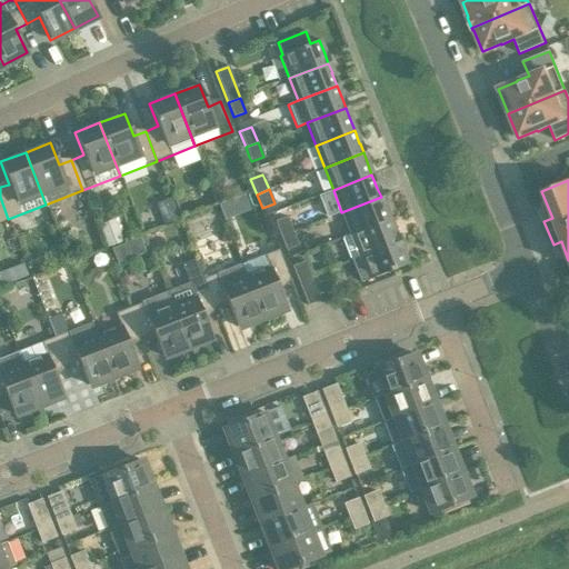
[(341,212),(350,235),(389,219),(383,207),(385,207),(381,197),(341,212)]
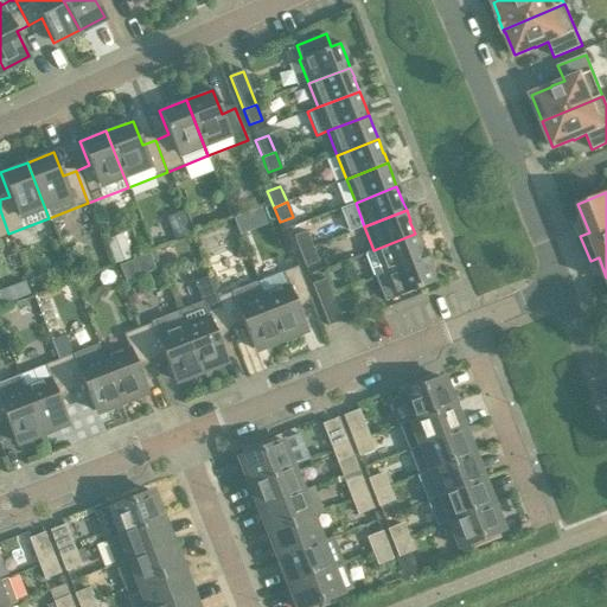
[(165,218),(173,241),(190,234),(181,211),(165,218)]
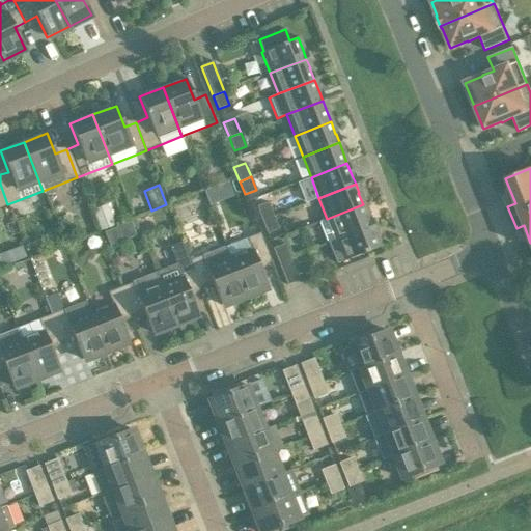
[(256,206),(261,221),(273,216),(268,202),(256,206)]
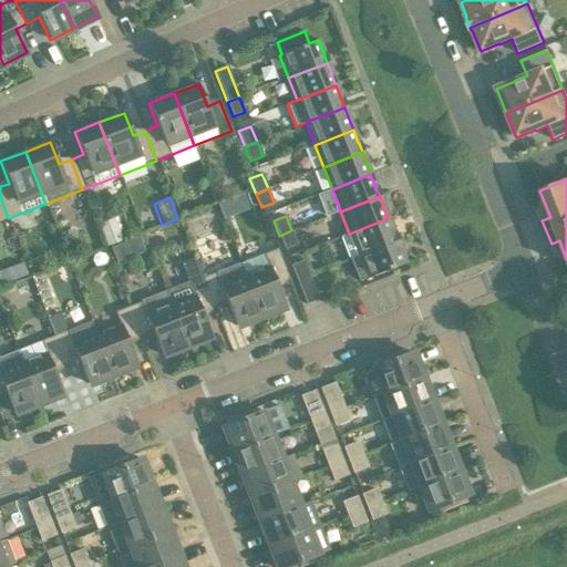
[(105,246),(121,239),(113,218),(98,224),(105,246)]
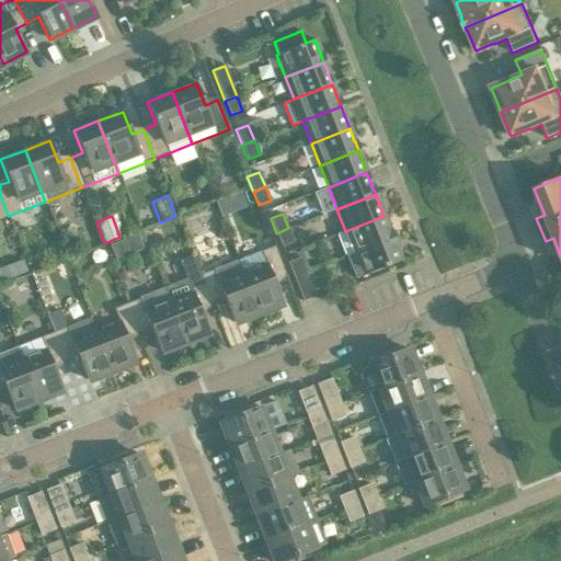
[(389,229),(384,216),(345,231),(338,233),(346,256),(392,238),(389,229)]
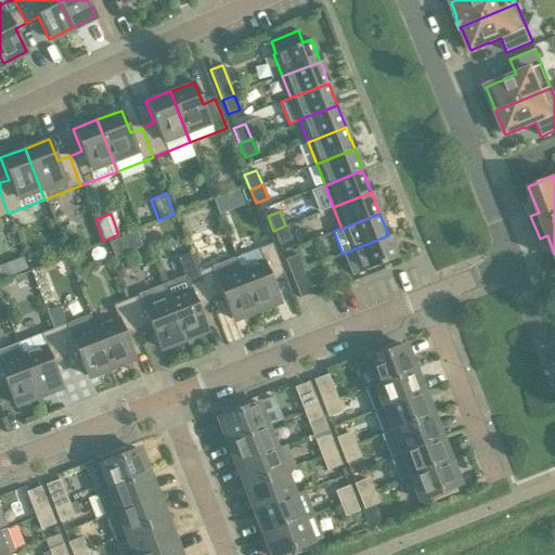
[(285,226),(273,231),(278,241),(289,235),(285,226)]
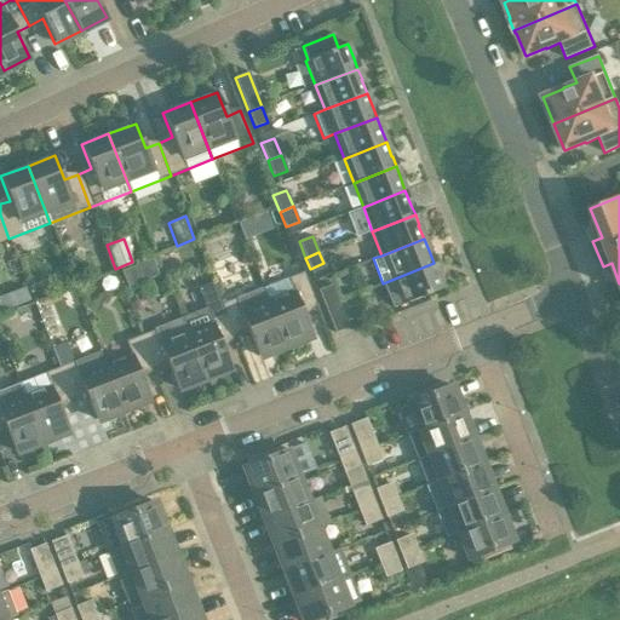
[(437,274),(434,263),(383,283),(392,309),(443,288),(437,274)]
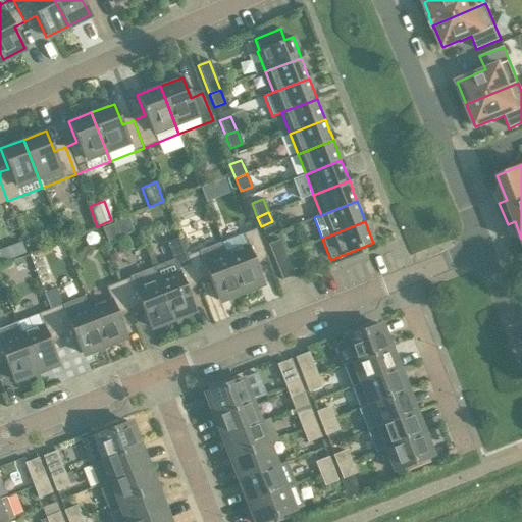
[(255,229),(221,243),(240,292),(263,282),(254,261),(266,256),(255,229)]
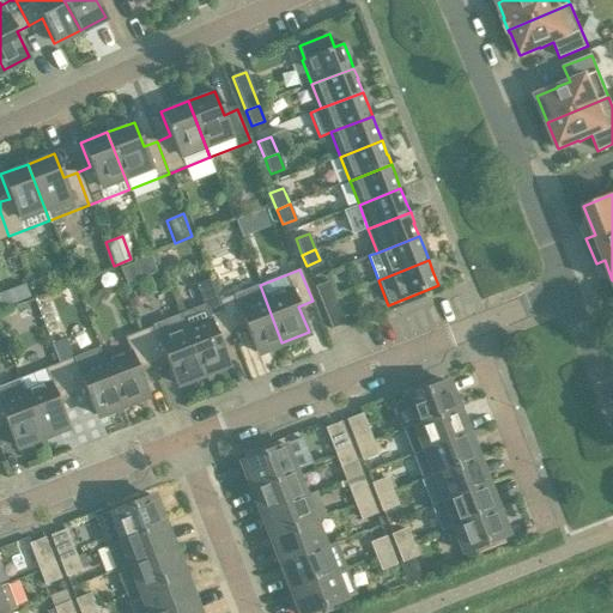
[(177,311),(201,374),(229,363),(218,338),(231,333),(219,301),(211,279),(196,285),(204,304),(178,314),(177,311)]
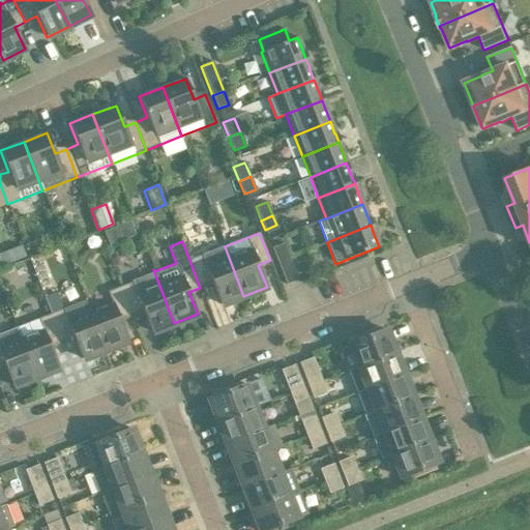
[(271,247),(277,262),(289,257),(283,243),(271,247)]
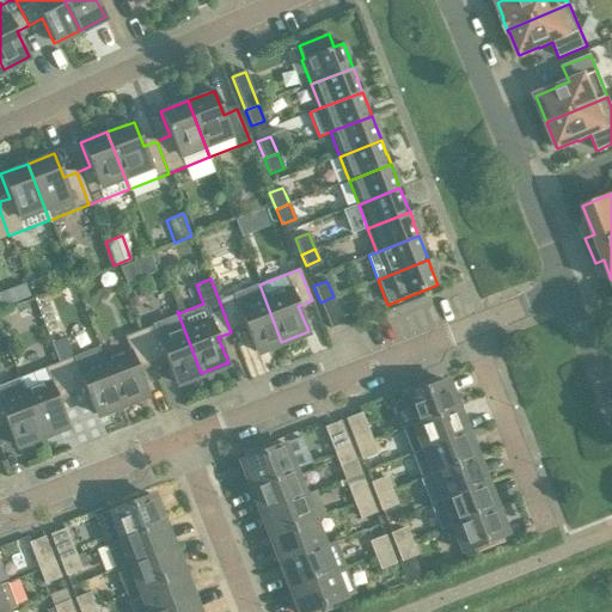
[(259,285),(219,300),(231,332),(245,326),(255,353),(281,342),(259,285)]
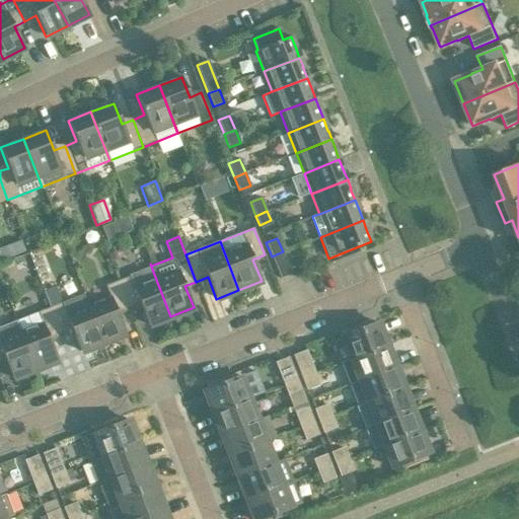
[(6,251),(0,253),(0,264),(9,262),(6,251)]
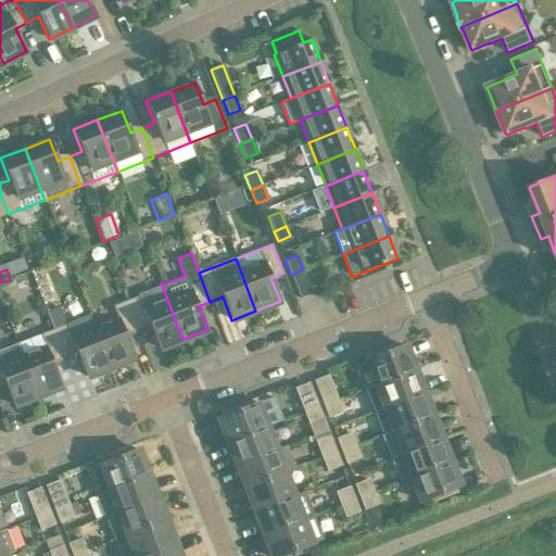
[(303,269),(291,275),(300,299),(313,294),(303,269)]
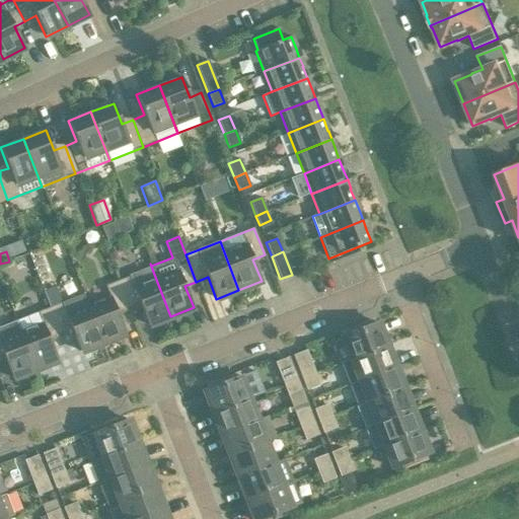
[(129,277),(118,281),(128,308),(140,304),(148,325),(170,316),(150,264),(149,265),(150,266),(129,274),(129,273),(128,273),(129,277)]
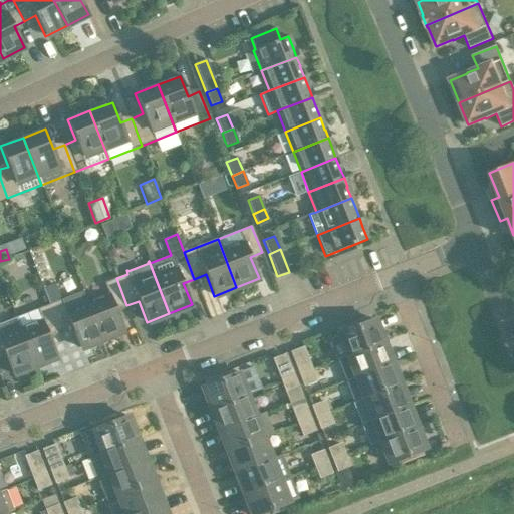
[(107,292),(86,300),(101,339),(124,331),(115,309),(126,305),(116,278),(103,283),(107,292)]
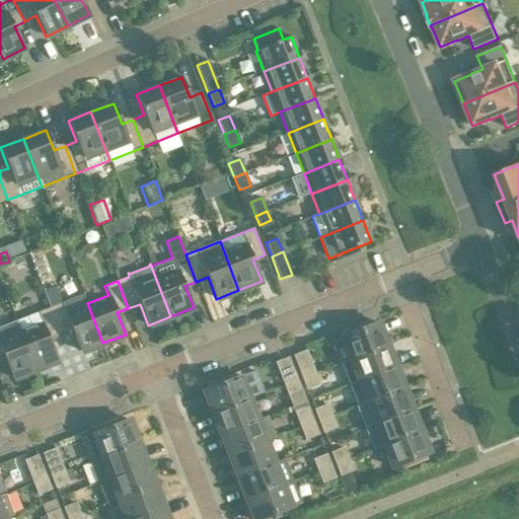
[(82,295),(50,308),(60,335),(71,330),(80,352),(102,343),(87,303),(85,304),(82,295)]
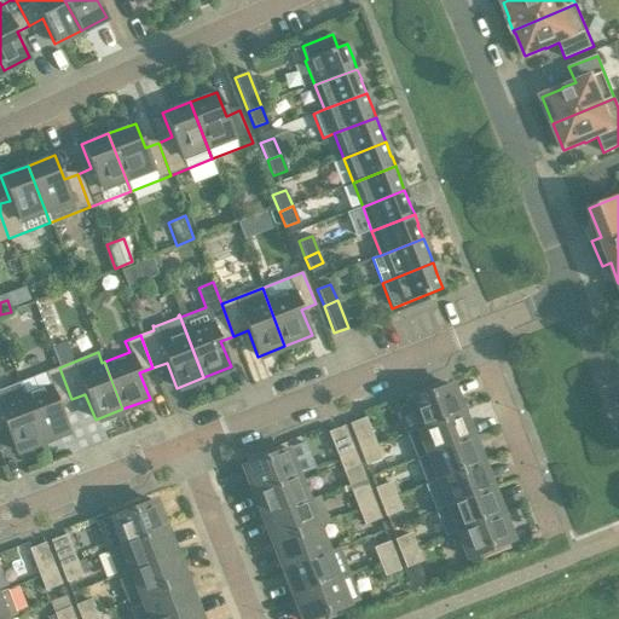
[(18,383),(23,393),(41,441),(69,431),(58,404),(71,399),(59,368),(18,383)]
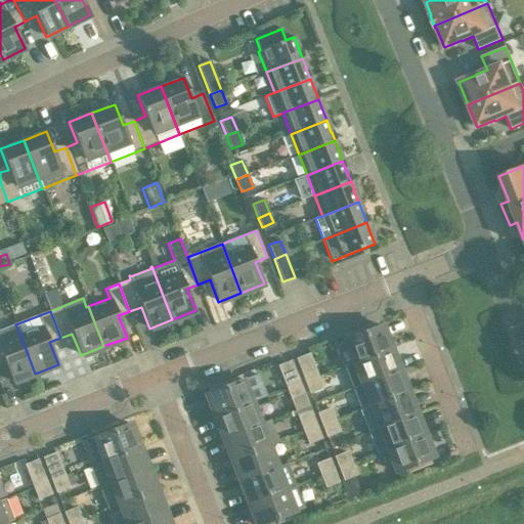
[(12,382),(35,374),(19,333),(15,324),(0,330),(0,361),(3,360),(12,382)]
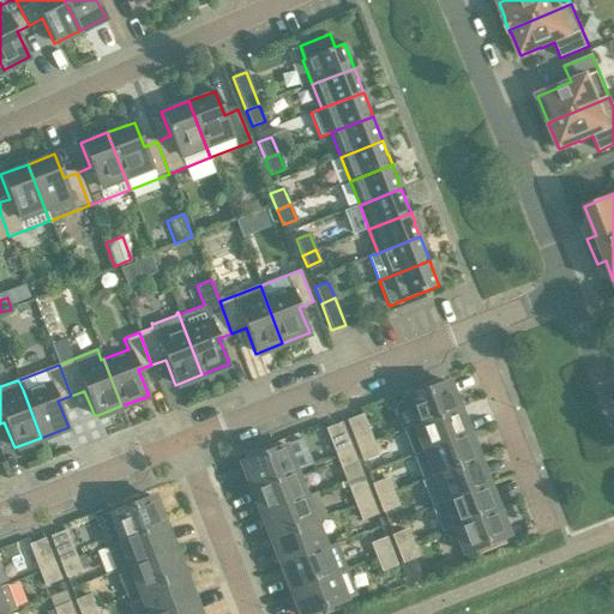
[(404,393),(405,398),(404,399),(414,426),(457,409),(446,383),(425,391),(423,386),(404,393)]
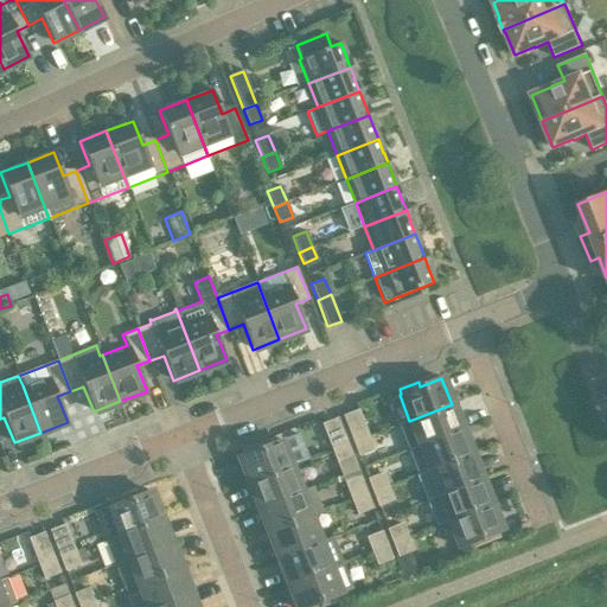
[(408,451),(462,429),(461,427),(461,428),(452,404),(409,421),(398,425),(408,451)]
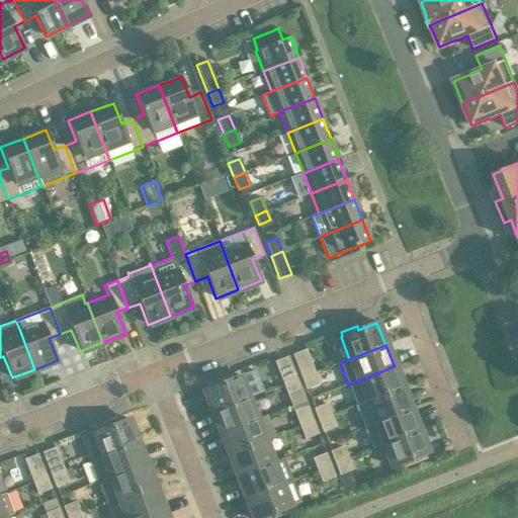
[(293,355),(301,377),(314,372),(306,351),(293,355)]
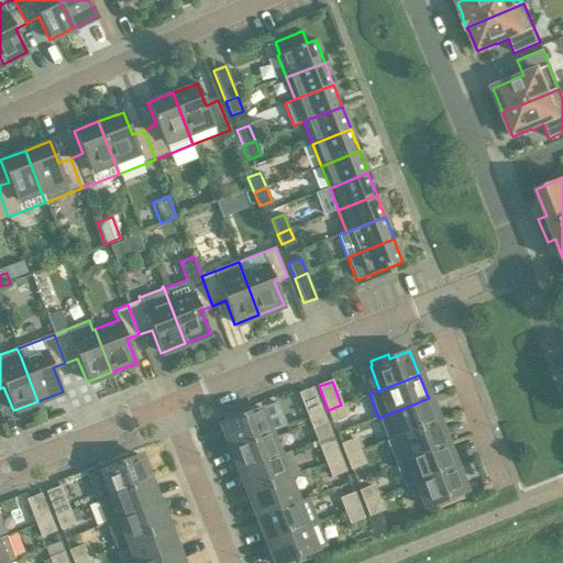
[(309,418),(322,412),(312,389),(299,394),(309,418)]
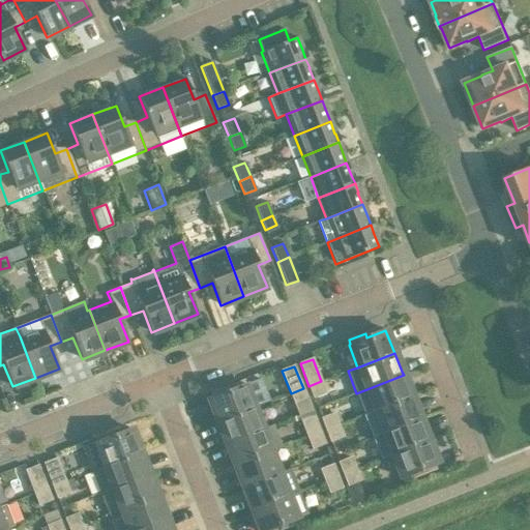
[(365,415),(412,396),(404,375),(356,393),(365,415)]
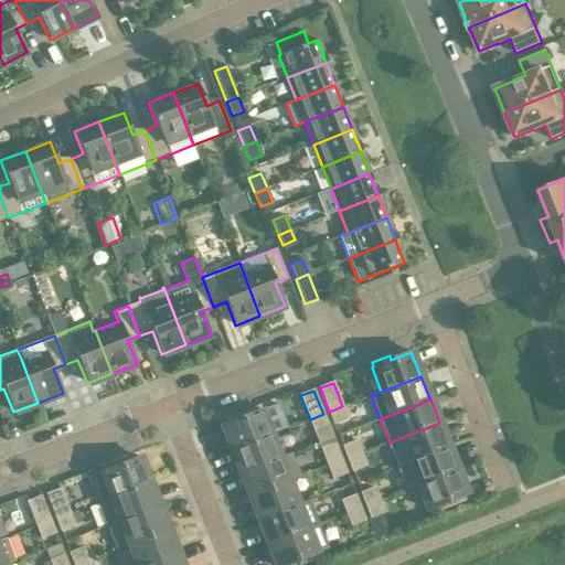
[(342,406),(329,412),(334,424),(348,418),(342,406)]
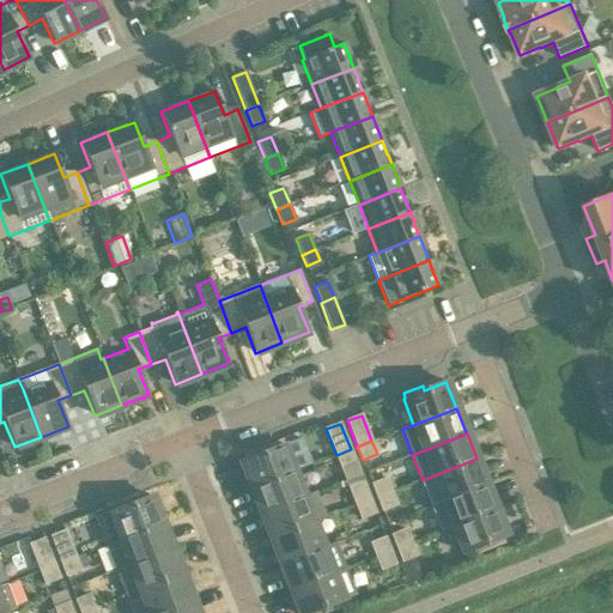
[(241,462),(252,489),(293,472),(284,445),(283,445),(280,442),(261,449),(262,454),(241,462)]
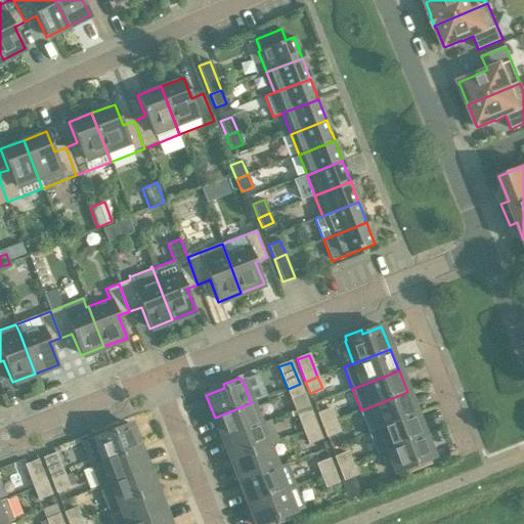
[(300,384),(288,389),(292,400),(304,395),(300,384)]
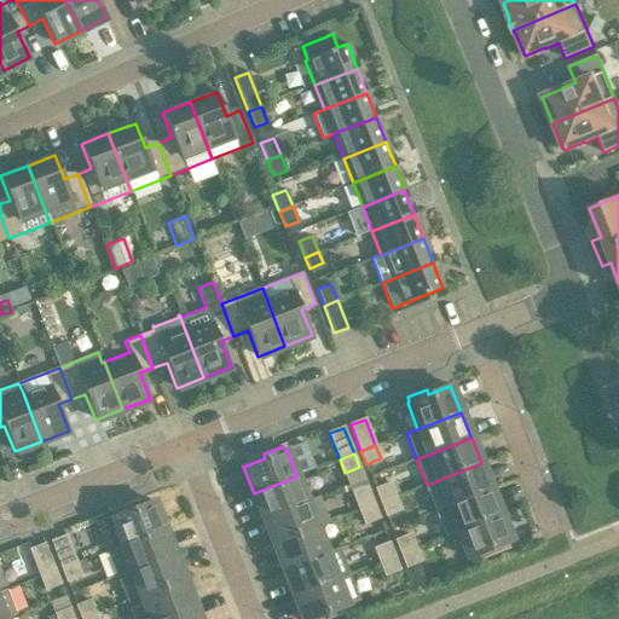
[(481,463),(427,485),(426,485),(435,510),(447,505),(491,489),(481,463)]
